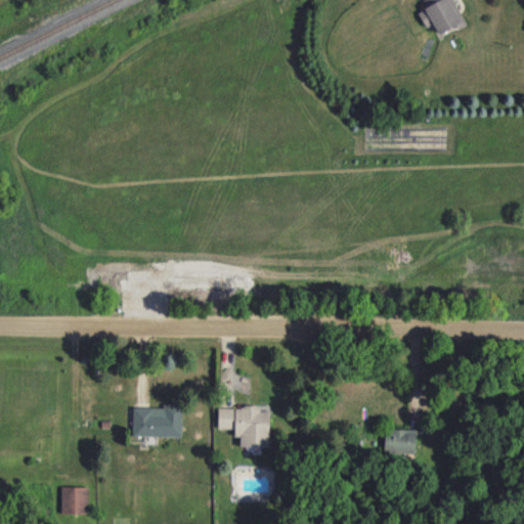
[(425,28),(433,24),(438,34),(455,26),(457,29),(465,25),(452,0),(427,0),(429,3),(417,9),(425,28)]
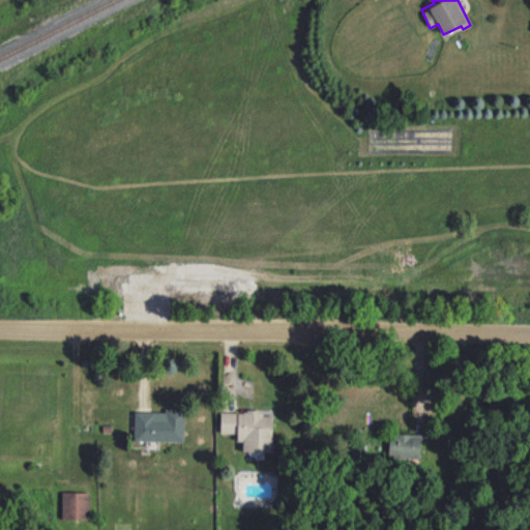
[(182,441),(183,411),(134,410),(133,440),(182,441)]
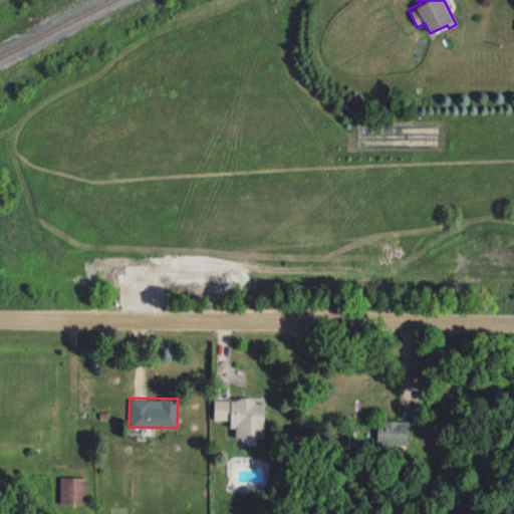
[(213,399),(213,421),(229,421),(229,428),(235,428),(235,438),(264,439),(264,403),(254,403),(254,399),(213,399)]
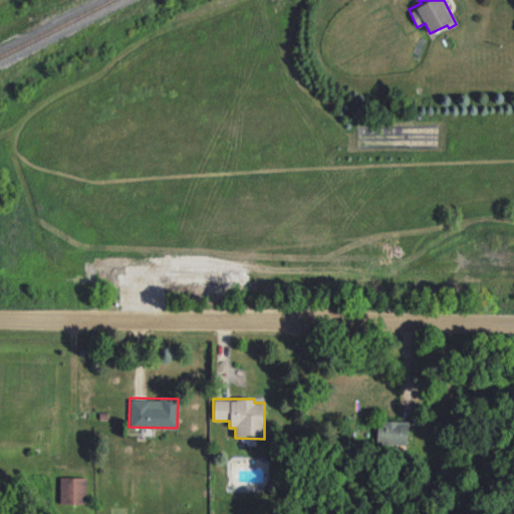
[(408,422),(376,421),(375,444),(407,445),(408,422)]
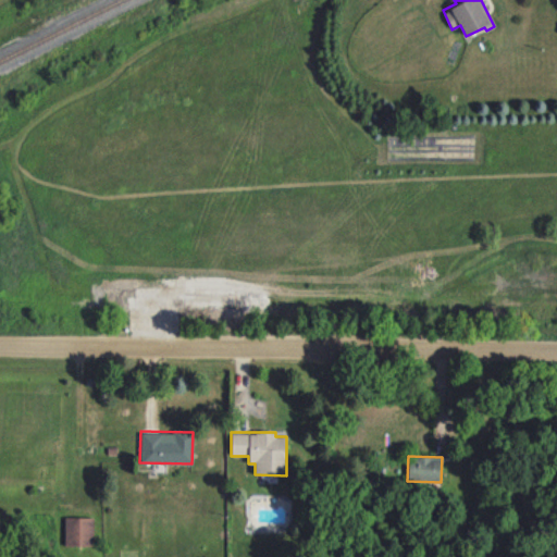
[(93,518),(64,517),(64,546),(93,546),(93,518)]
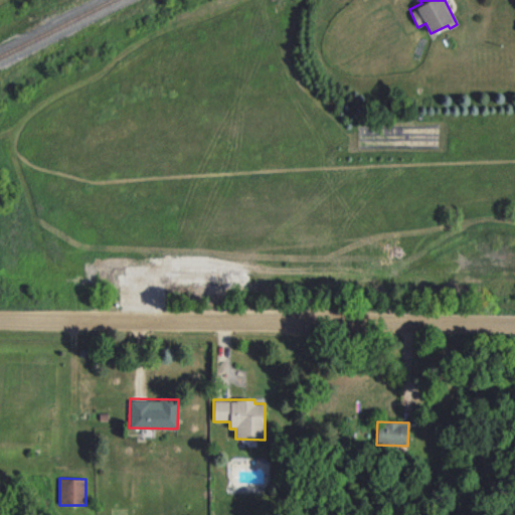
All buildings are outlined.
